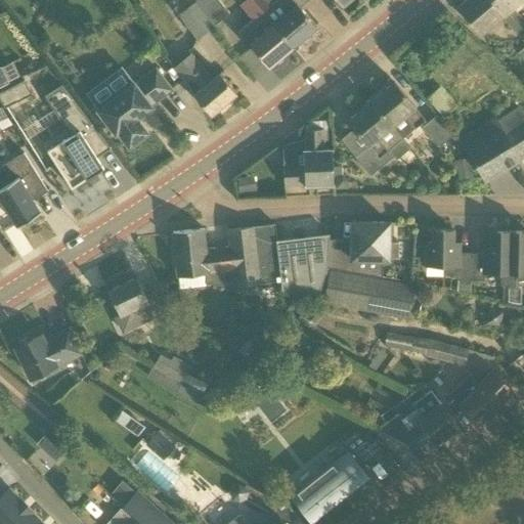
[(215,27),(214,26),(194,0),(182,0),(177,4),(178,5),(174,8),(198,40),(215,27)]
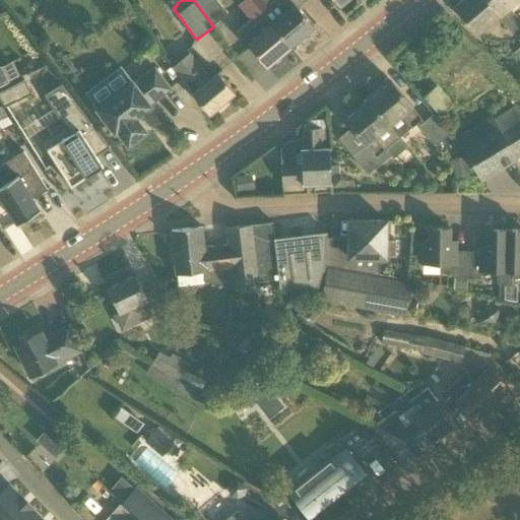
[(216,0),(193,0),(212,25),(229,13),(216,0)]
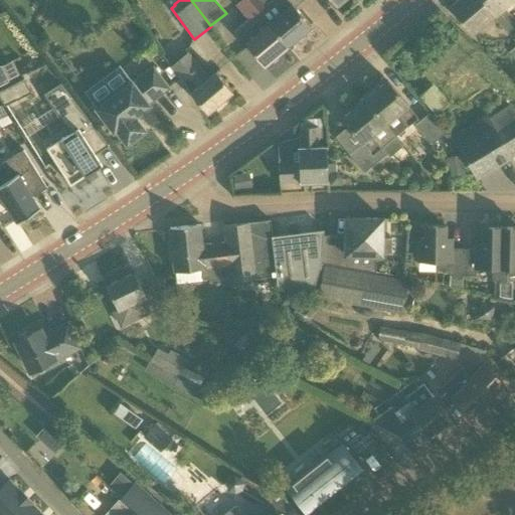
[(234,31),(264,65),(288,46),(260,10),(259,11),(248,0),(239,0),(235,3),(248,19),(234,31)]
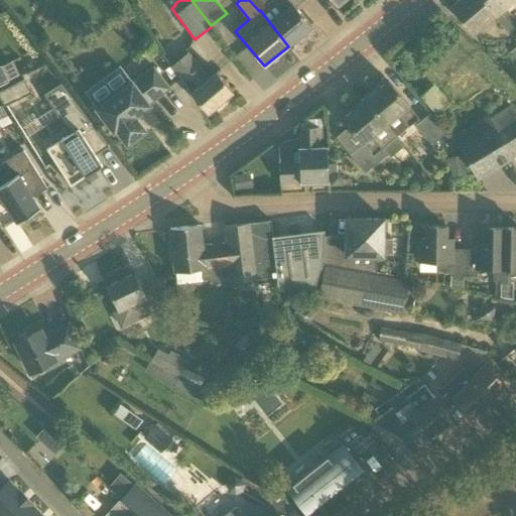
[(271,0),(268,2),(266,0),(249,0),(259,11),(260,10),(288,46),(311,26),(295,7),(288,0),(271,0)]
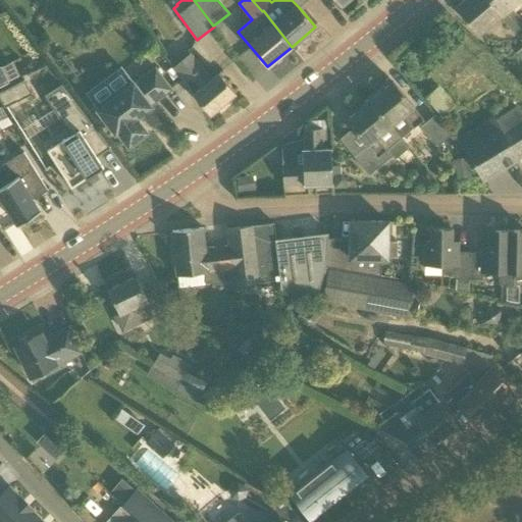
[(509,6),(504,0),(463,0),(456,6),(476,33),(499,15),(511,31),(521,21),(509,6)]
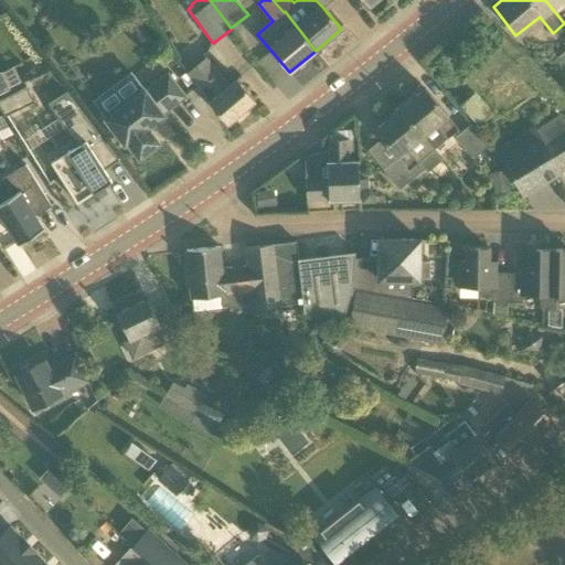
[(230,86),(219,73),(206,57),(188,73),(200,88),(206,83),(217,95),(210,102),(227,124),(255,100),(237,80),(230,86)]
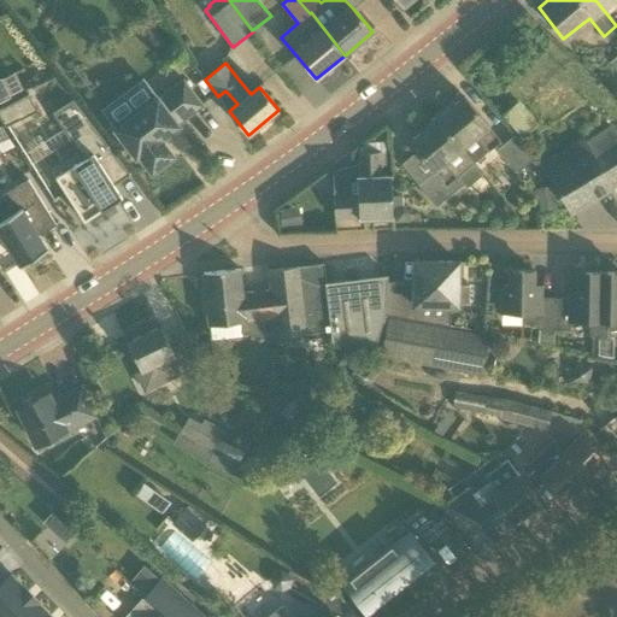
[(178,124),(204,105),(184,80),(159,98),(158,97),(116,129),(136,157),(140,154),(152,171),(174,156),(162,139),(180,125),(178,124)]
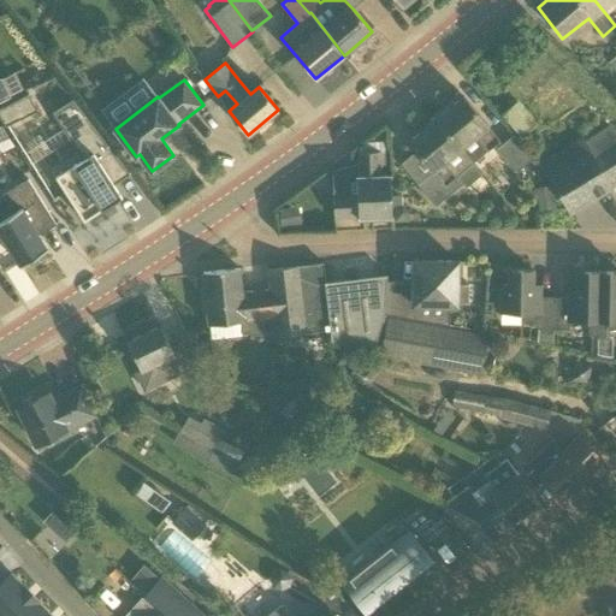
[(1,81),(0,81),(0,106),(11,101),(1,81)]
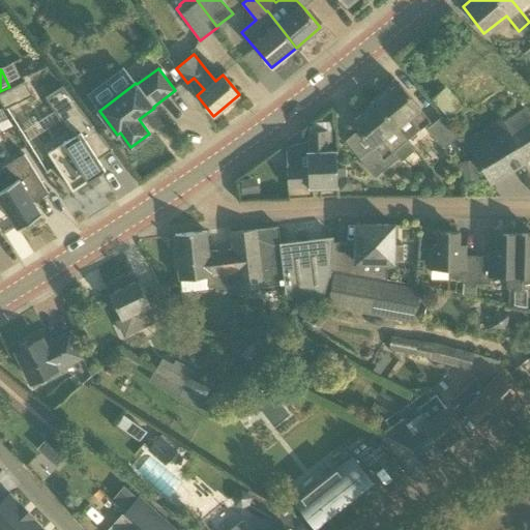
[(411,118),(421,130),(433,121),(400,83),(375,104),(396,129),(411,118)]
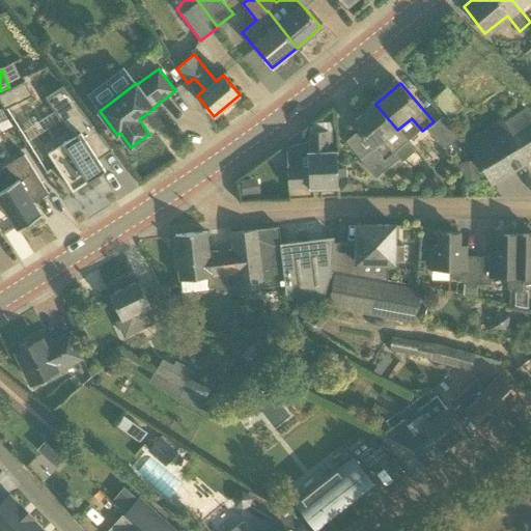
[(94,163),(114,149),(66,89),(49,100),(75,139),(51,155),(74,191),(101,173),(94,163)]
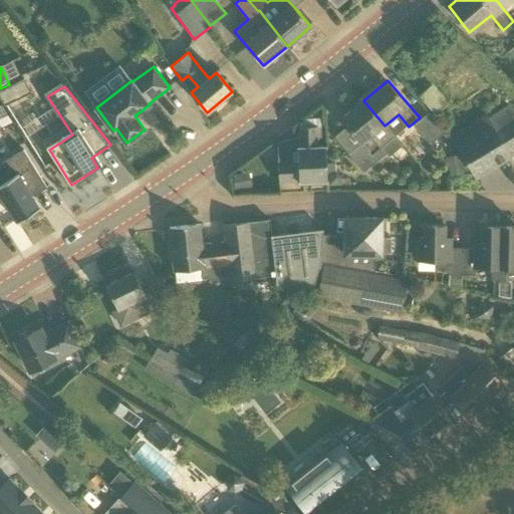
[(435,114),(445,106),(429,86),(419,95),(435,114)]
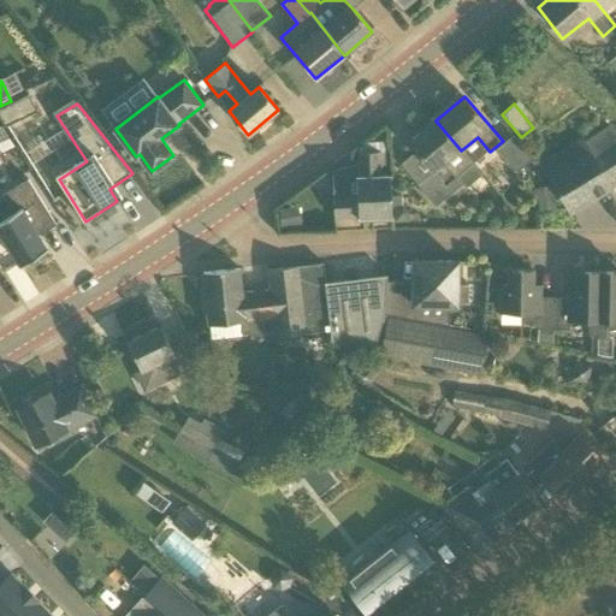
[(16,107),(0,114),(6,126),(22,119),(16,107)]
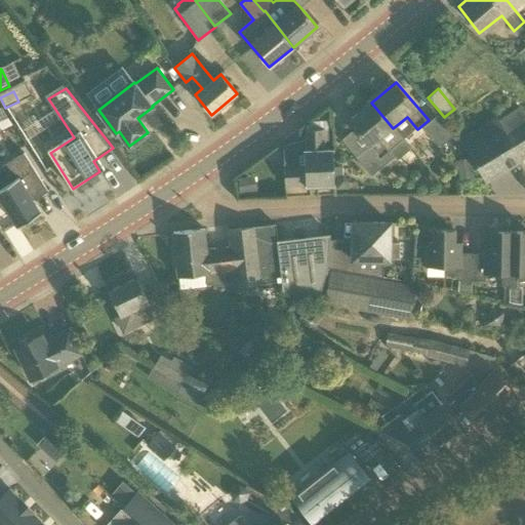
[(401,139),(393,128),(371,103),(349,121),(368,143),(355,154),(372,174),(395,156),(390,150),(401,139)]
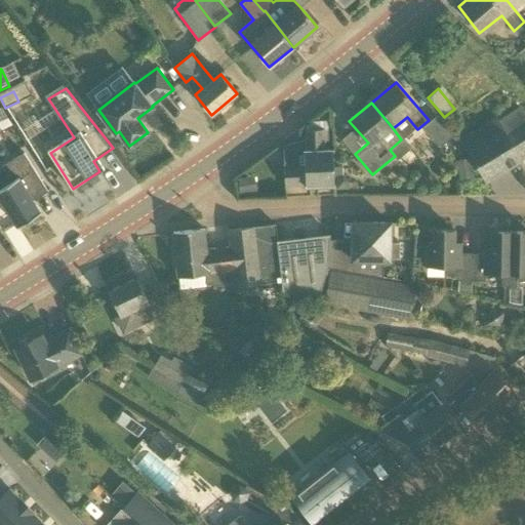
[(463,137),(473,153),(486,178),(524,154),(524,117),(522,113),(500,125),(496,118),(463,137)]
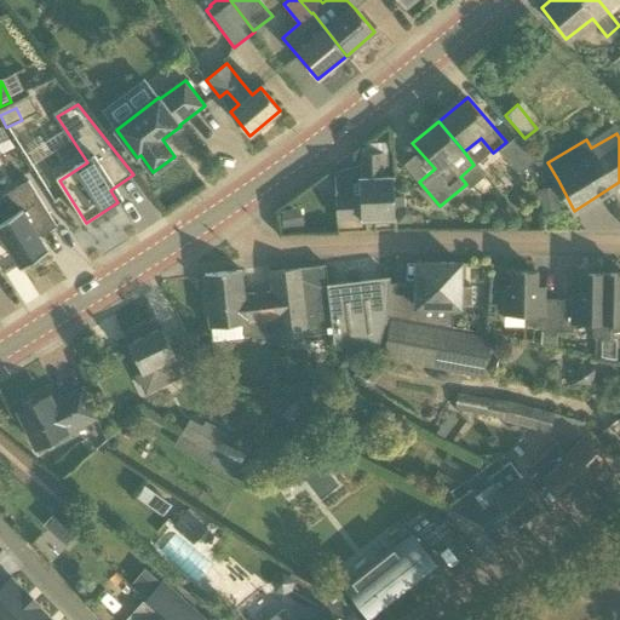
[(520,172),(533,160),(533,156),(517,137),(501,150),(520,172)]
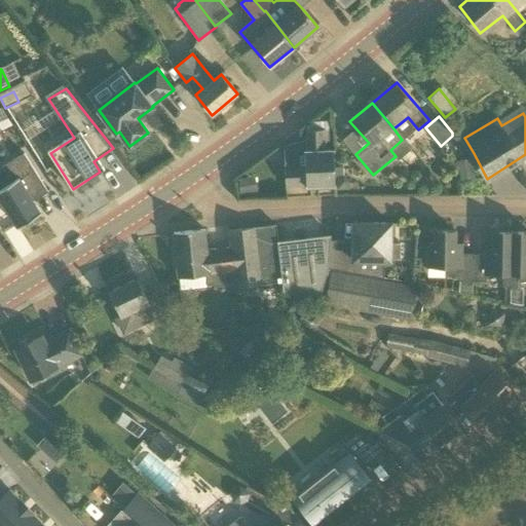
[(326,148),(325,129),(306,130),(307,151),(305,151),(305,165),(286,166),(286,187),(335,185),(333,148),(326,148)]
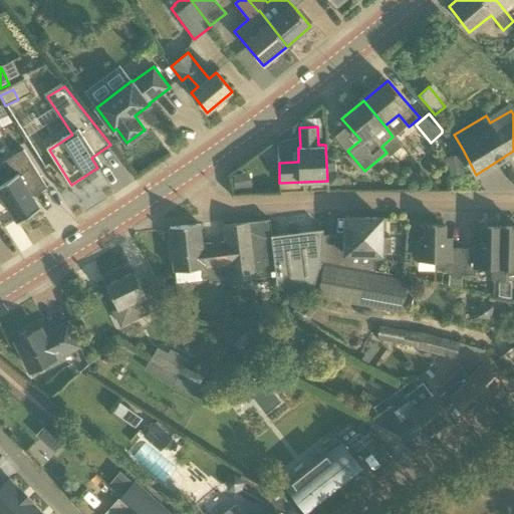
[(465,176),(462,155),(447,157),(450,178),(465,176)]
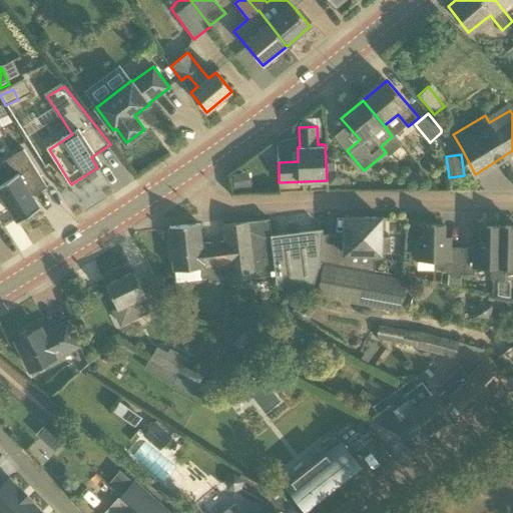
[(0,183),(0,191),(18,220),(39,207),(32,196),(46,187),(31,164),(0,183)]
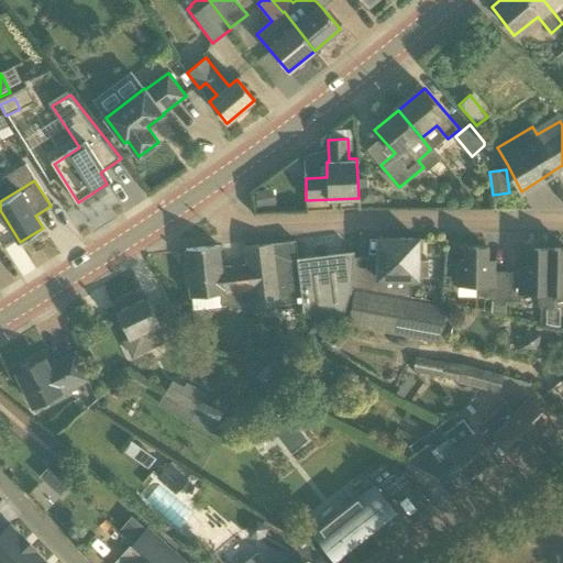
[(364,187),(361,187),(361,202),(375,201),(375,194),(368,187),(367,187),(364,187)]
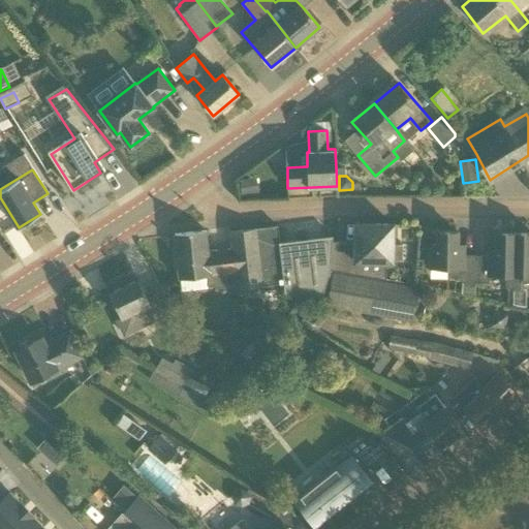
[(242,194),(258,192),(256,179),(240,181),(242,194)]
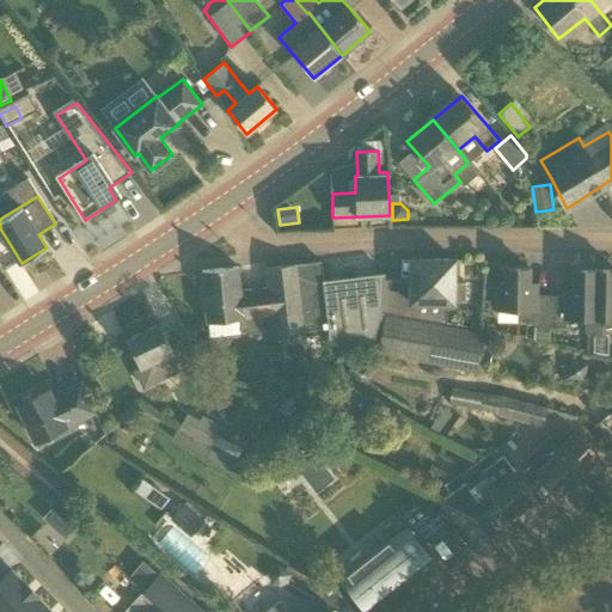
[(411,280),(385,280),(384,297),(381,306),(447,318),(446,283),(454,283),(454,259),(426,259),(424,261),(412,261),(414,267),(411,267),(411,280)]
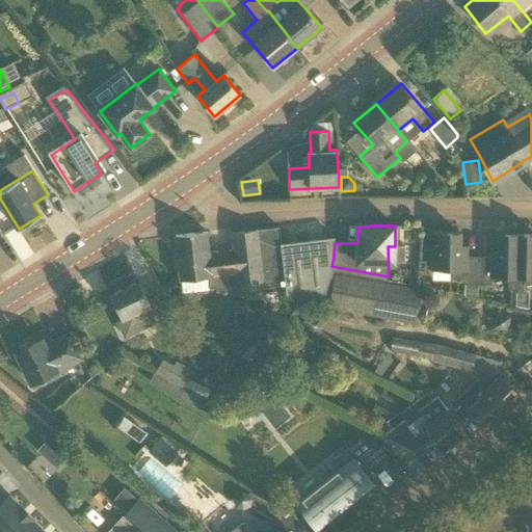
[(231,233),(233,249),(238,291),(286,289),(287,295),(325,299),(331,266),(334,258),(335,243),(336,237),(282,244),(280,228),(231,233)]
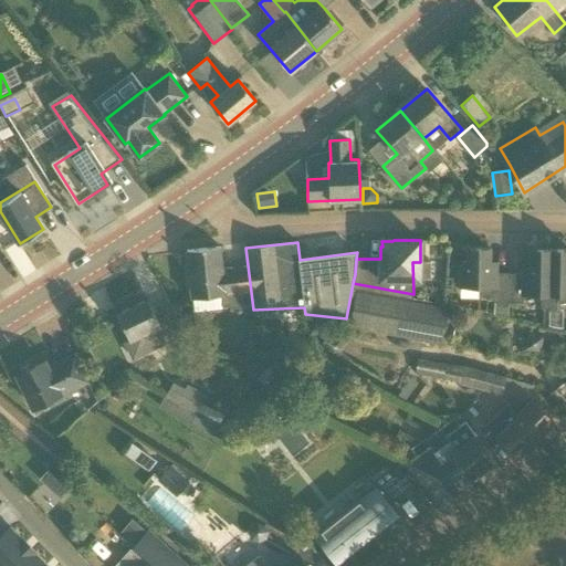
[(228,307),(253,310),(248,265),(223,269),(220,247),(187,250),(192,299),(221,295),(222,305),(228,307)]
